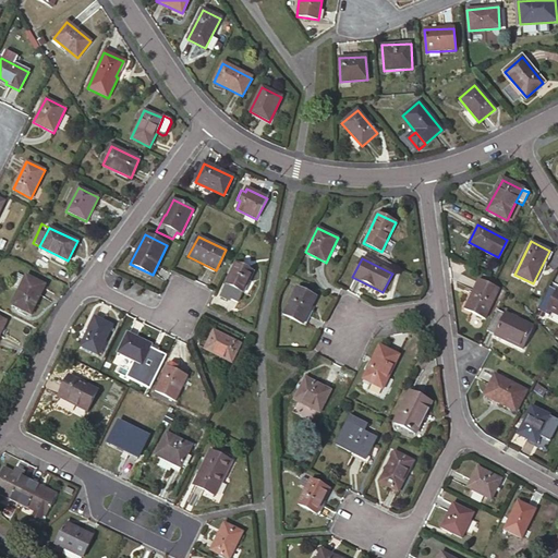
[(238,302),(253,271),(237,264),(220,296),(229,301),(230,298),(238,302)]
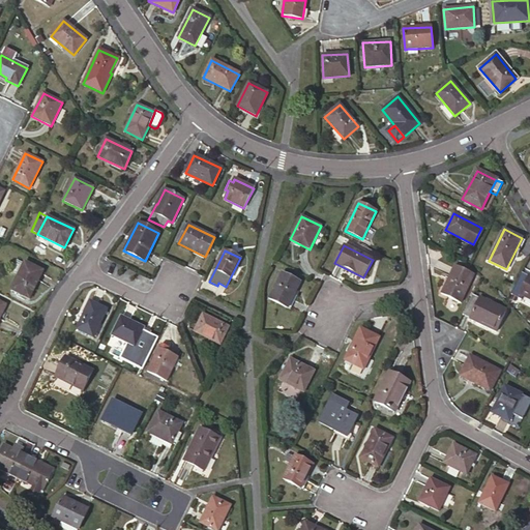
[(29,299),(42,271),(24,262),(10,290),(29,299)]
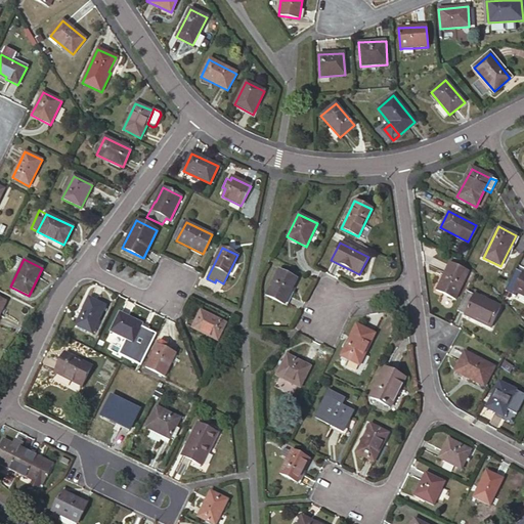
[(455,299),(468,272),(449,263),(437,290),(455,299)]
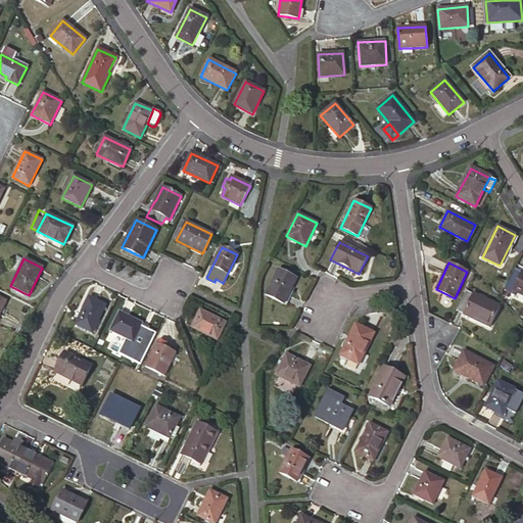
[(283,304),(296,278),(278,269),(266,295),(283,304)]
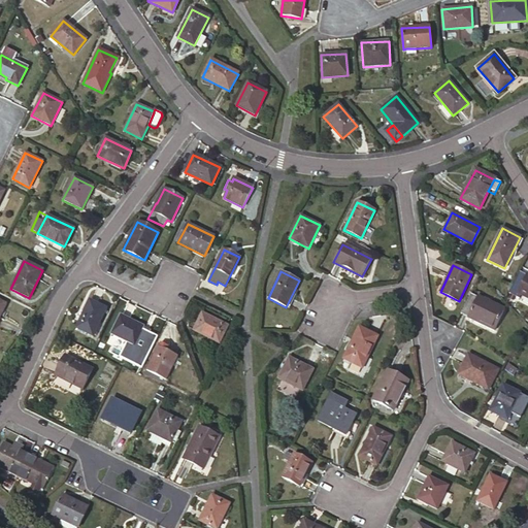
[(527,275),(520,271),(514,284),(521,288),(518,294),(519,294),(527,298),(527,275)]
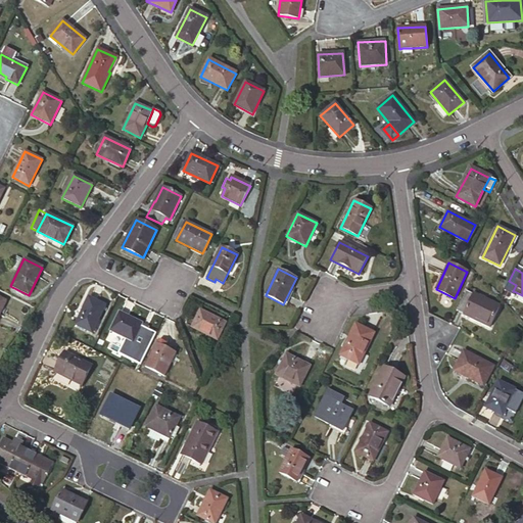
[(509,281),(504,290),(513,294),(514,291),(513,291),(516,285),(509,281)]
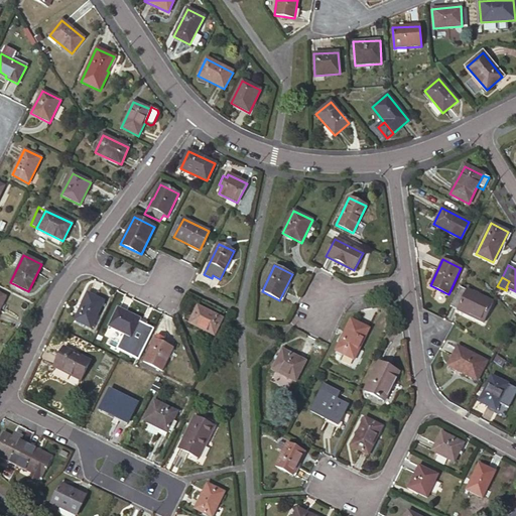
[(466,290),(460,287),(450,306),(483,323),(493,301),(467,289),(466,290)]
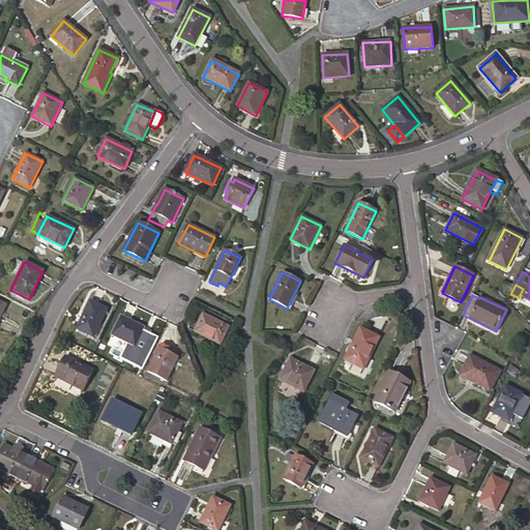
[(93,337),(107,310),(90,301),(77,329),(93,337)]
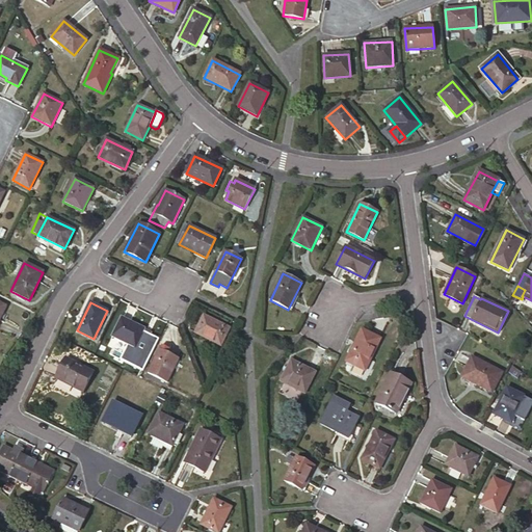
[(220,346),(229,328),(204,316),(195,334),(220,346)]
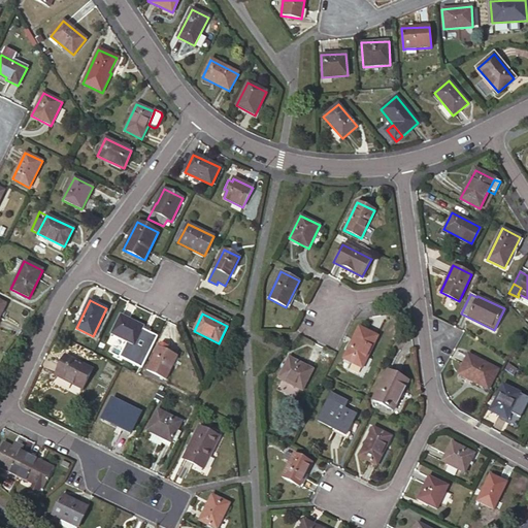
[(131,353),(143,327),(121,316),(111,334),(125,341),(122,348),(131,353)]
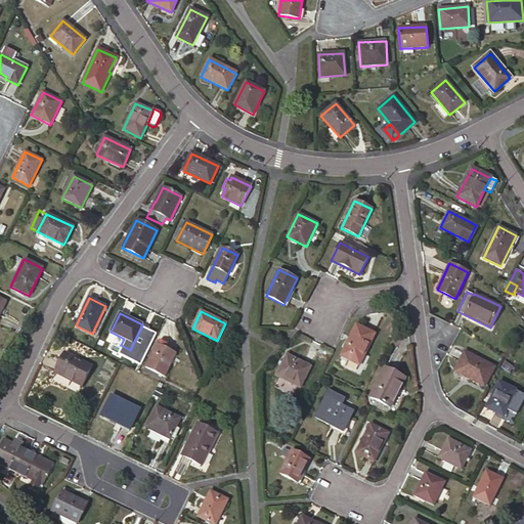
[(359,365),(365,353),(375,334),(356,325),(341,356),(350,360),(359,365)]
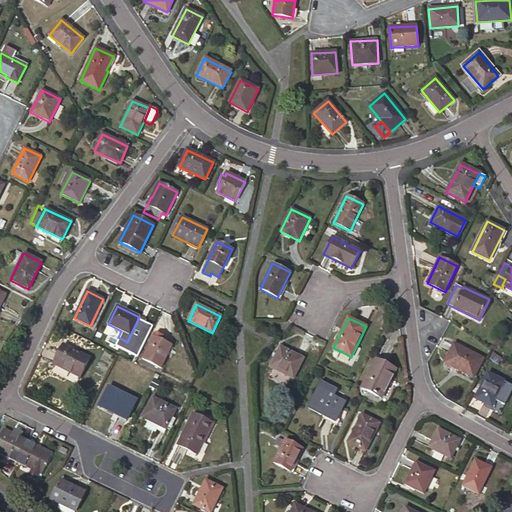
[(161,368),(172,345),(153,336),(142,359),(161,368)]
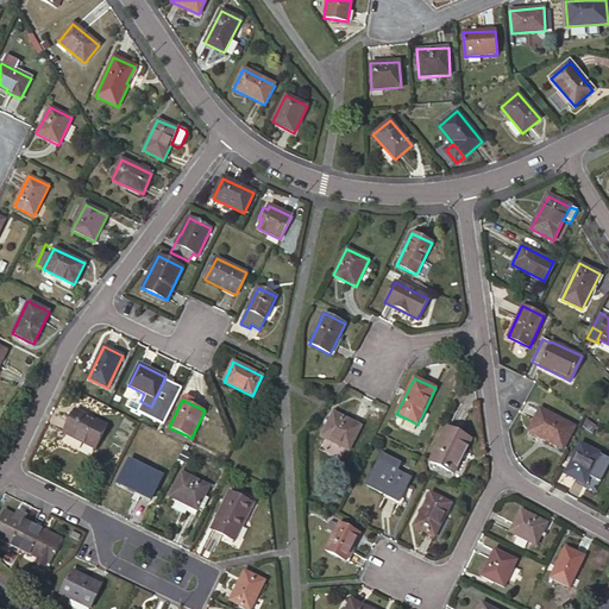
[(540,409),(529,429),(544,437),(542,439),(563,450),(575,427),(540,409)]
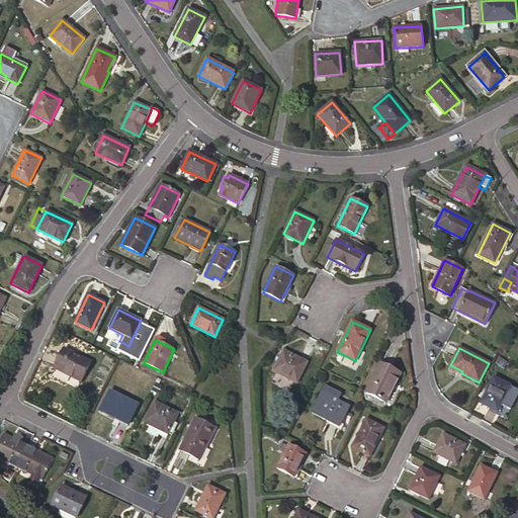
[(81,381),(91,362),(64,349),(54,368),(81,381)]
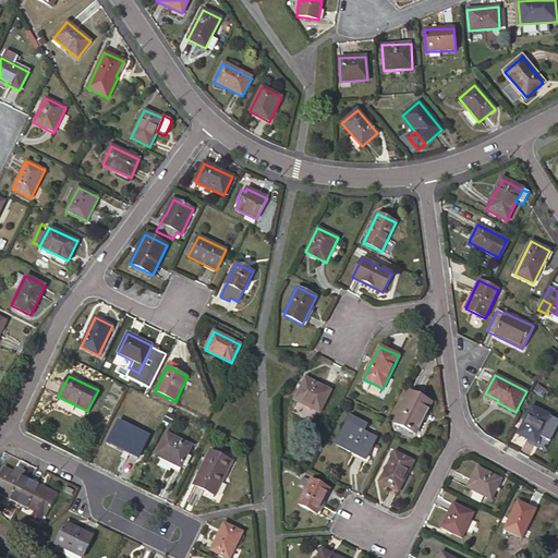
[(393,379),(389,376),(383,389),(373,384),(371,389),(385,396),(393,379)]
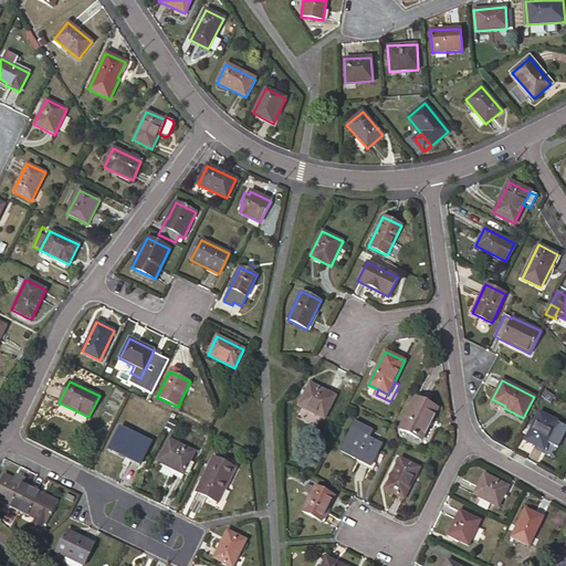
[(324,419),(336,397),(310,383),(297,406),(324,419)]
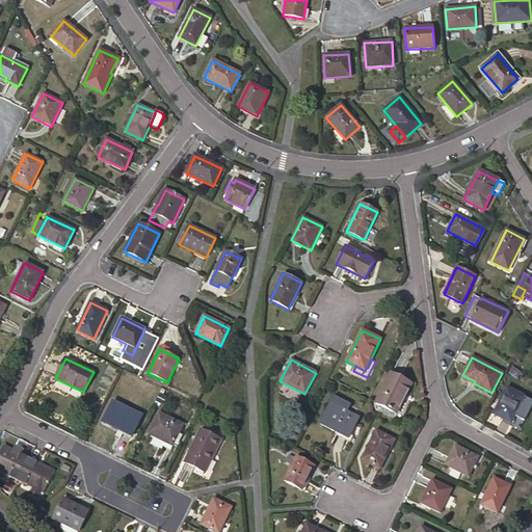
[(396,414),(411,384),(390,374),(375,403),(396,414)]
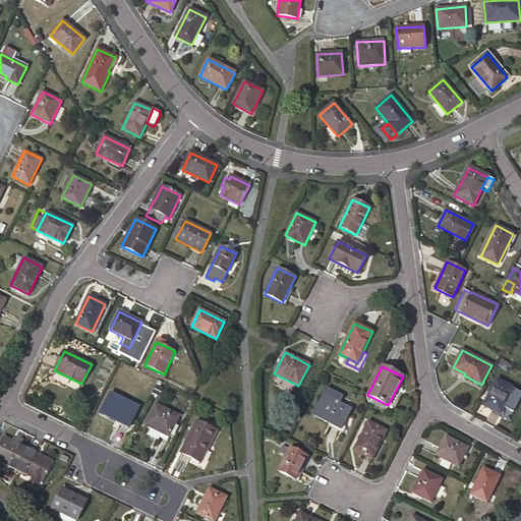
[(465,373),(453,367),(452,369),(464,375),(465,373)]
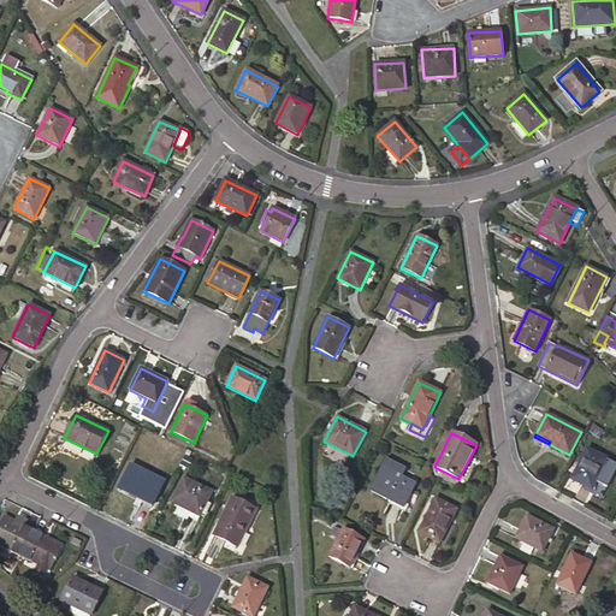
[(592,490),(608,460),(587,449),(572,480),(592,490)]
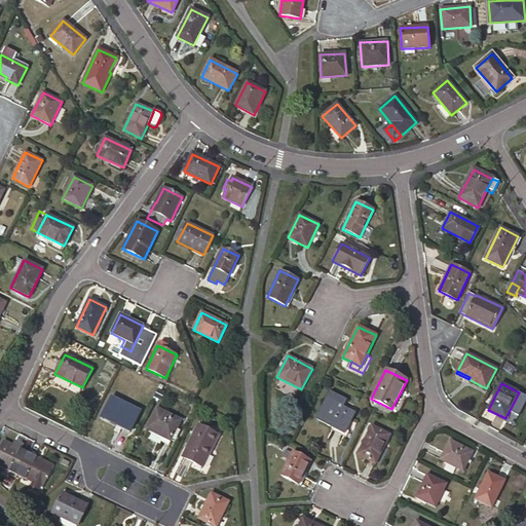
[(345,434),(354,414),(342,408),(345,401),(330,392),(316,419),(333,428),(334,427),(345,434)]
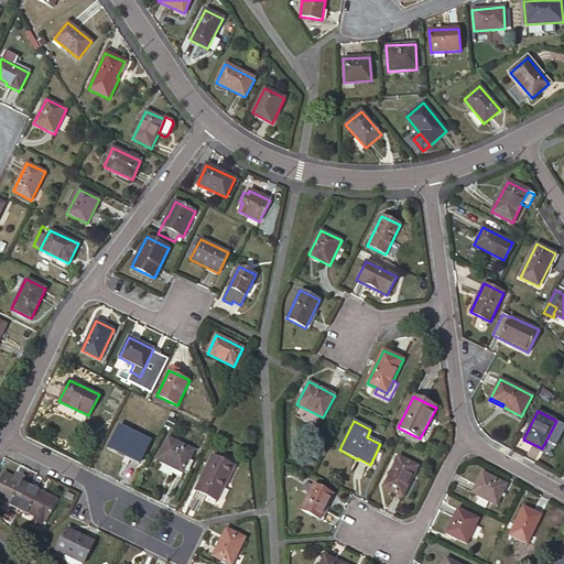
[(141,459),(150,441),(120,426),(109,447),(127,456),(129,453),(141,459)]
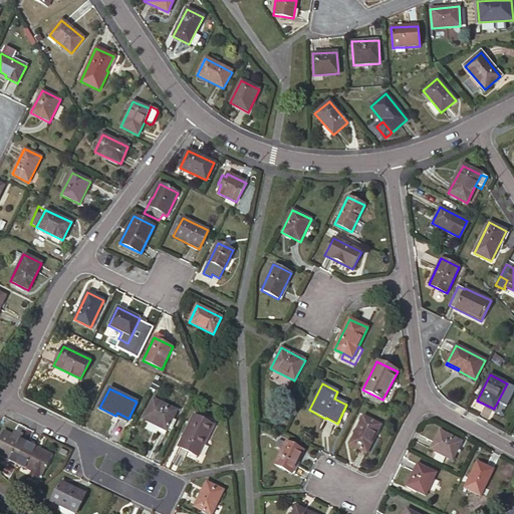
[(171,423),(177,411),(154,399),(143,420),(150,423),(147,430),(157,435),(159,432),(166,435),(167,431),(169,428),(171,429),(174,424),(171,423)]
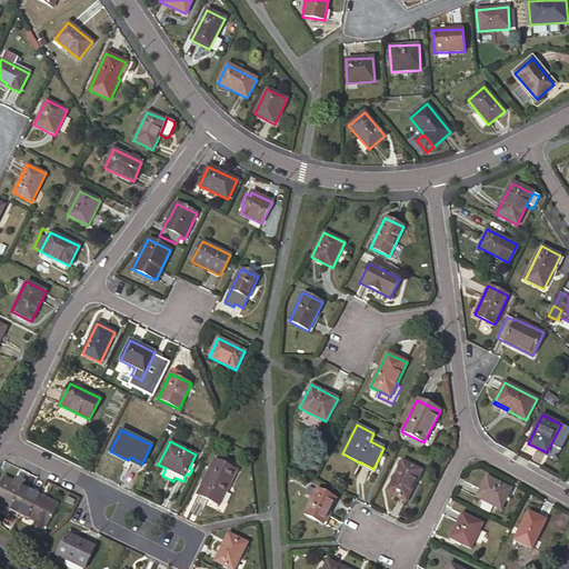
[(219,505),(236,471),(215,460),(198,495),(219,505)]
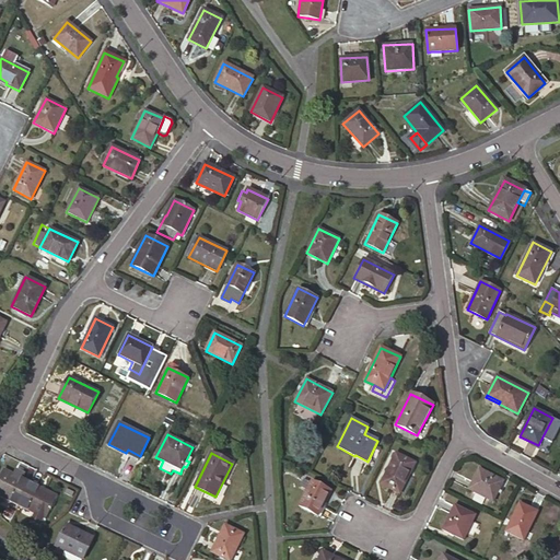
[(399,493),(415,464),(396,454),(381,485),(399,493)]
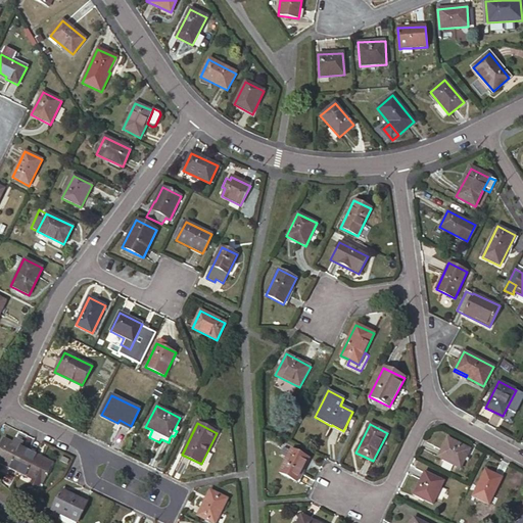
[(460,469),(470,449),(447,438),(437,458),(460,469)]
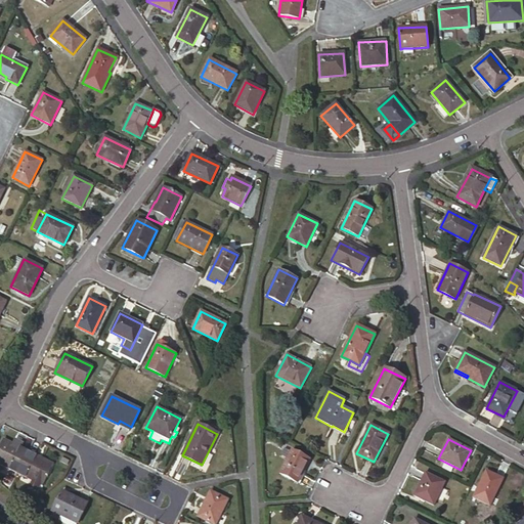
[(0,445),(0,464),(17,472),(28,451),(3,440),(0,445)]
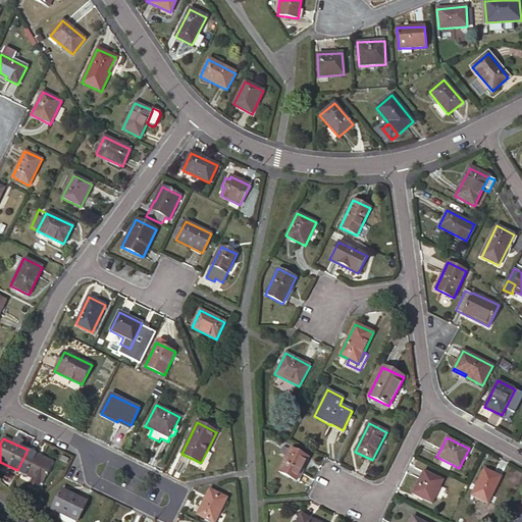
[(285,458),(290,450),(284,448),(280,455),(285,458)]
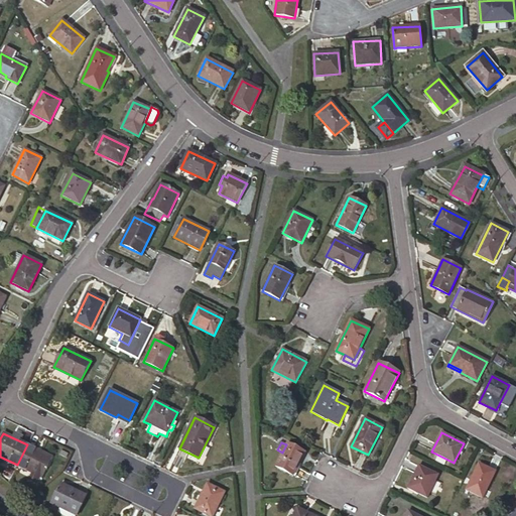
[(287,443),(286,444),(282,453),(275,467),(293,476),(304,453),(287,443)]
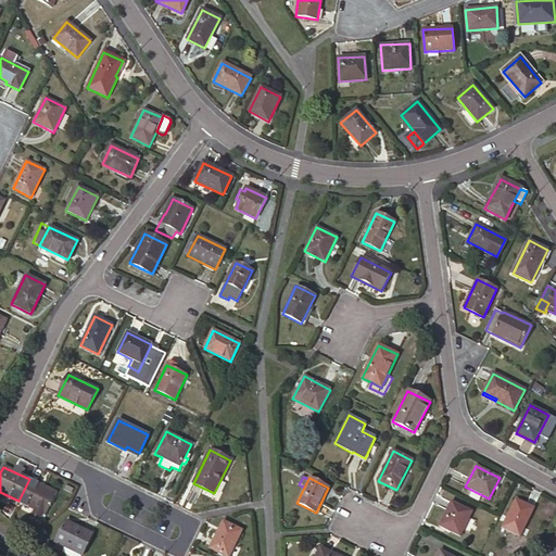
[(29,479),(19,501),(35,509),(30,517),(39,521),(42,514),(45,515),(55,492),(29,479)]
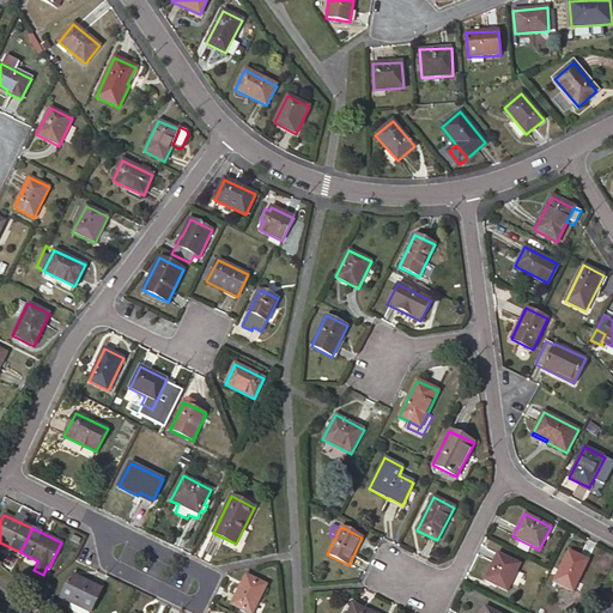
[(572,593),(588,560),(569,551),(553,582),(572,593)]
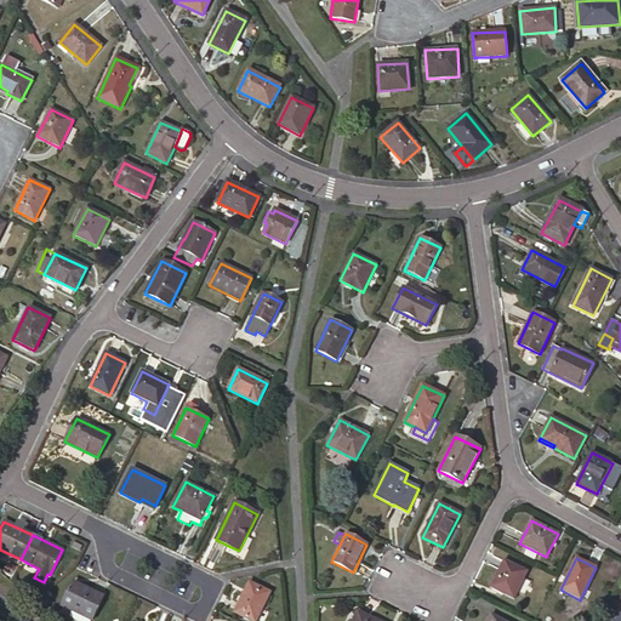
[(514,599),(527,571),(503,560),(491,588),(514,599)]
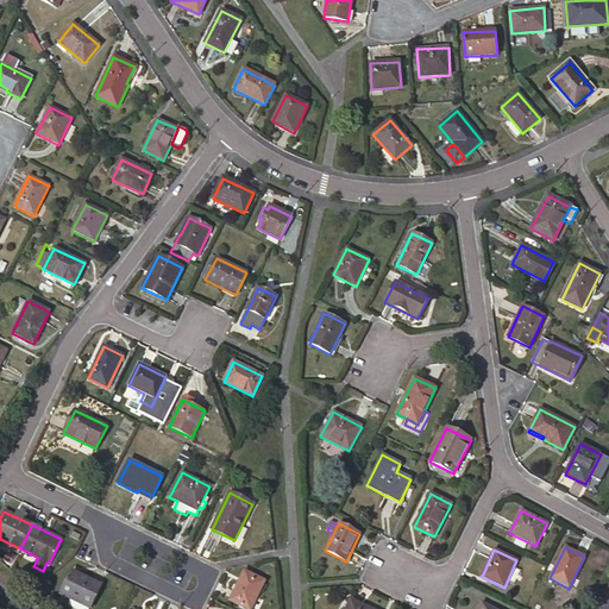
[(246,608),(250,608),(264,582),(244,571),(230,601),(246,608)]
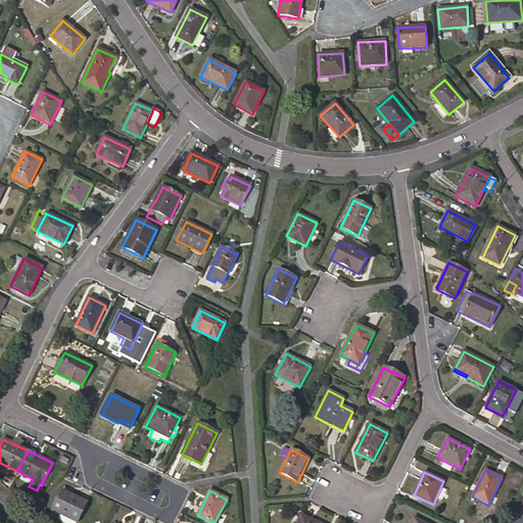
[(60,514),(77,522),(87,503),(61,491),(52,510),(60,514)]
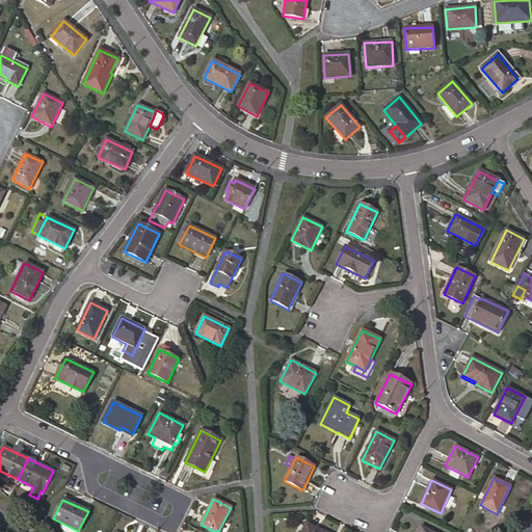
[(78,531),(61,523),(58,529),(64,531),(78,531)]
